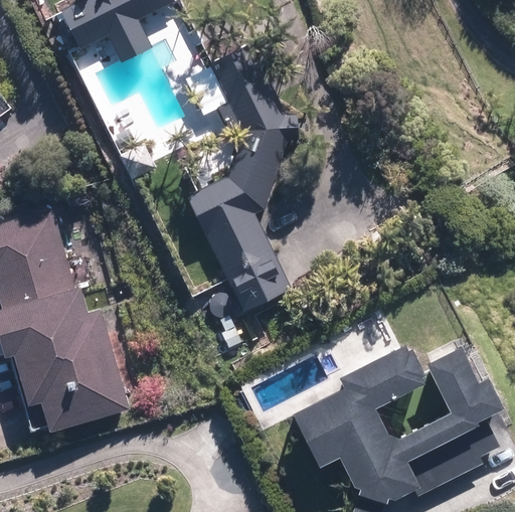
[(176,3),(174,0),(81,0),(60,11),(80,50),(108,36),(122,64),(153,49),(140,20),(176,3)]
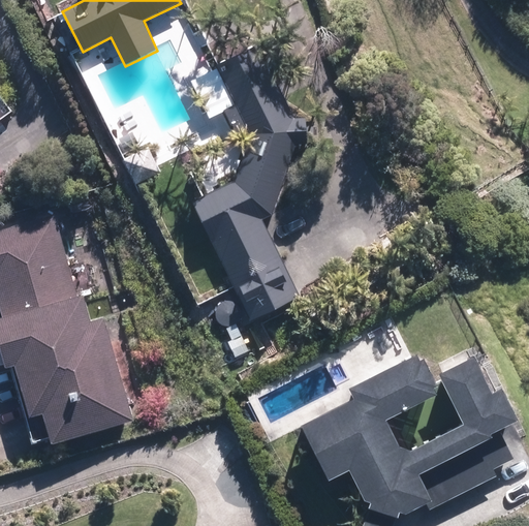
[(296,119),(258,43),(215,65),(235,104),(223,111),(239,142),(249,135),(234,182),(192,202),(251,322),(300,297),(262,221),(273,216),(298,146),(307,145),(306,118),(296,119)]
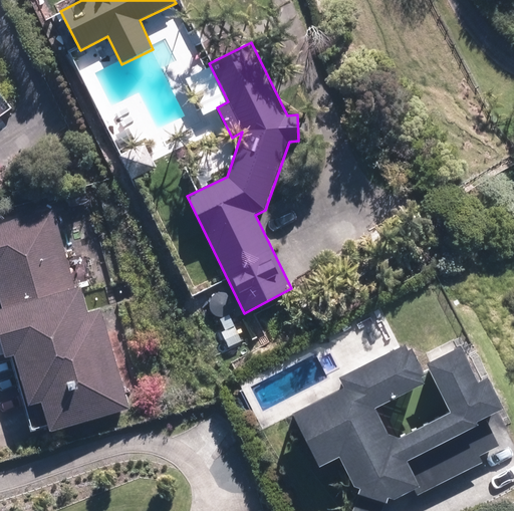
[(53,209),(0,223),(0,297),(3,307),(0,307),(0,352),(6,351),(7,356),(9,355),(30,431),(49,426),(50,430),(131,408),(102,306),(89,311),(82,285),(75,287),(53,209)]
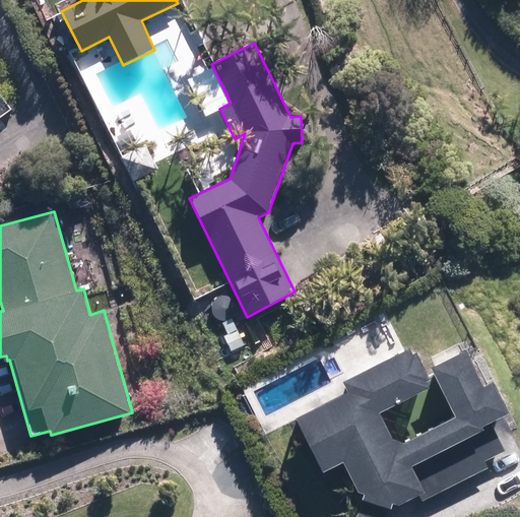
[(238,330),(233,319),(222,323),(229,335),(238,330)]
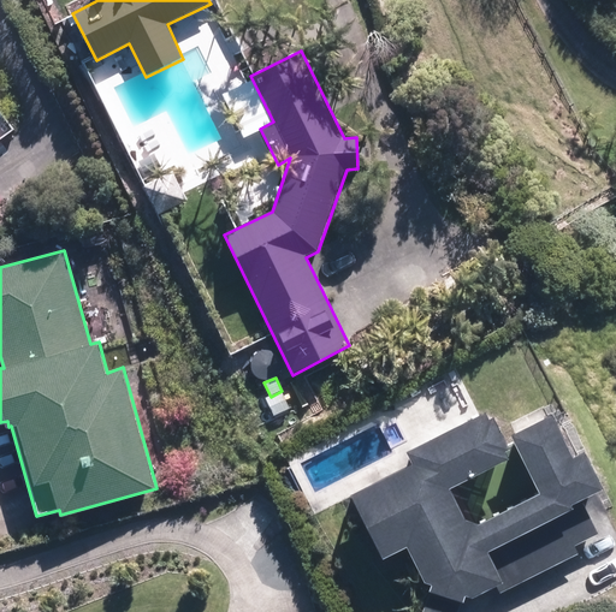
[(290,410),(282,391),(271,397),(265,399),(273,417),(290,410)]
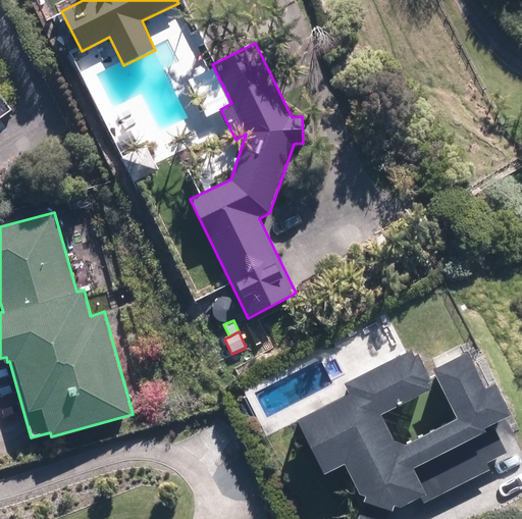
[(364,518),(509,459),(462,348),(294,418),(336,518),(364,518)]
